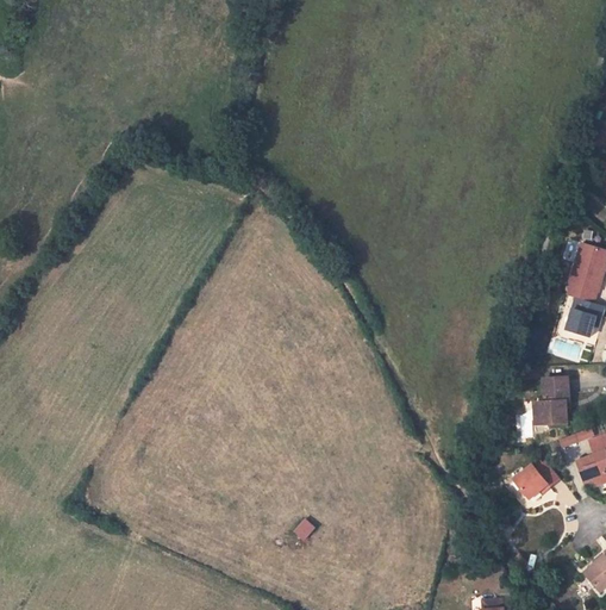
[(580,242),(567,282),(595,291),(603,267),(600,267),(605,250),(580,242)]
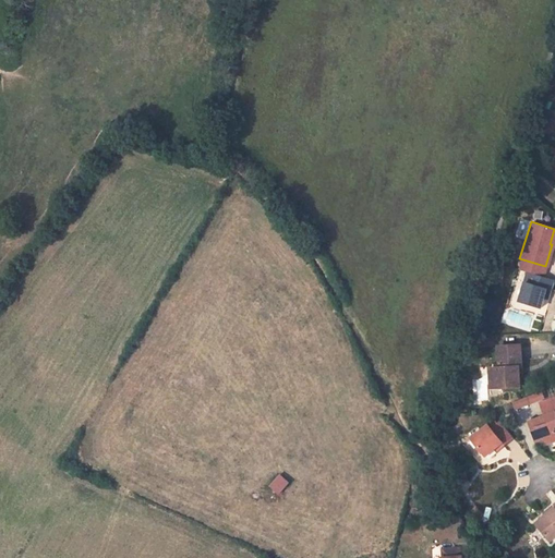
[(519,258),(516,268),(523,270),(529,273),(542,277),(545,266),(519,258)]
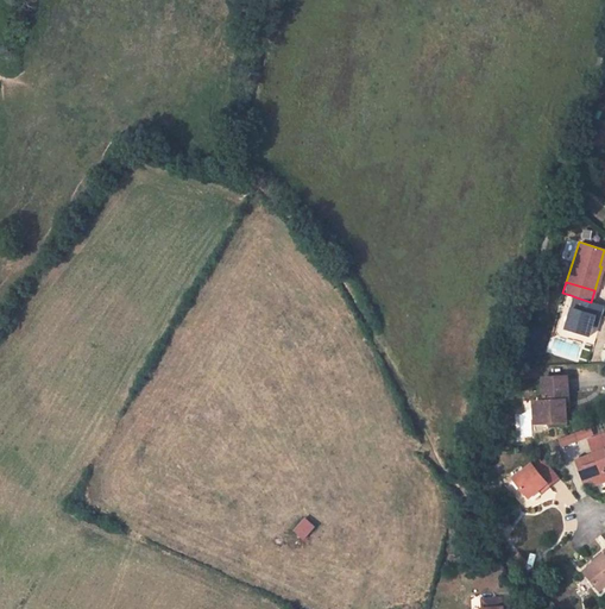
[(569,308),(563,328),(586,336),(593,315),(598,316),(602,305),(591,302),(577,297),(573,309),(569,308)]
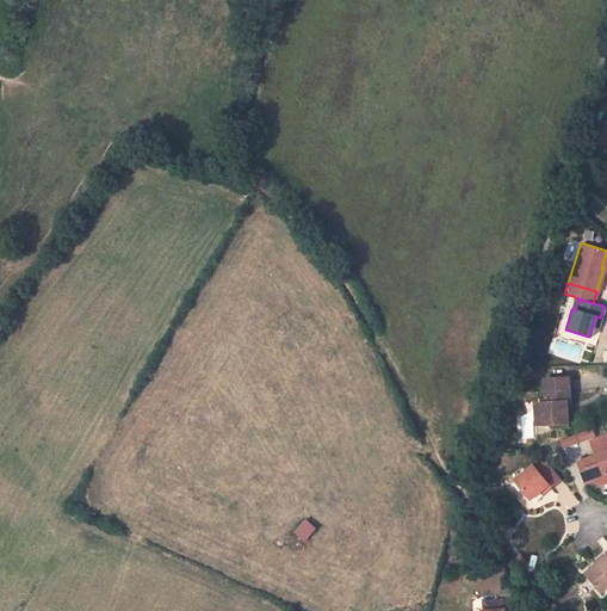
[(569,403),(569,378),(546,378),(546,403),(542,403),(542,425),(565,426),(565,403),(569,403)]
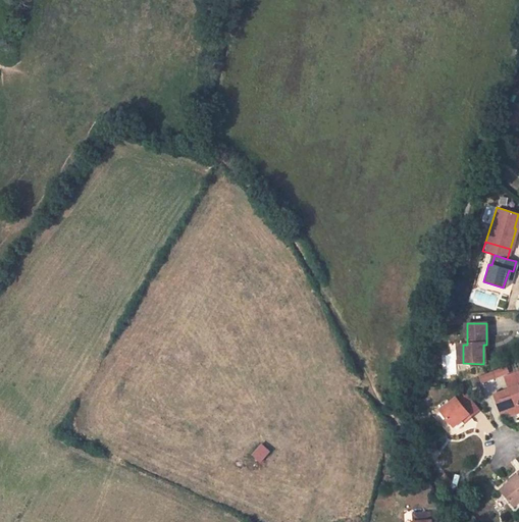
[(518,402),(518,371),(517,372),(503,377),(507,387),(508,392),(505,393),(504,388),(495,393),(498,402),(495,403),(499,413),(507,409),(509,415),(518,410),(518,407),(517,403),(518,402)]
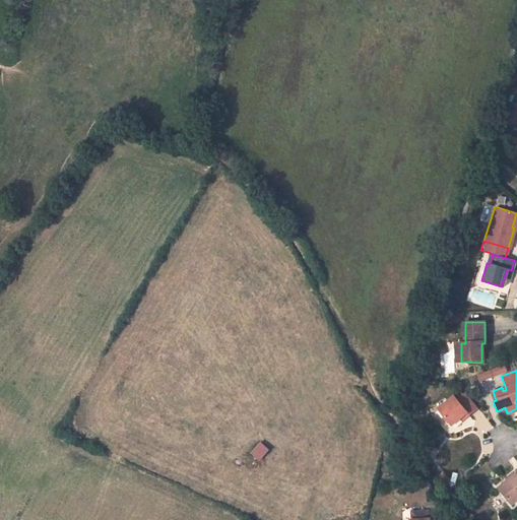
[(453,395),(437,408),(450,425),(458,418),(465,412),(467,414),(475,408),(463,393),(456,399),(453,395)]
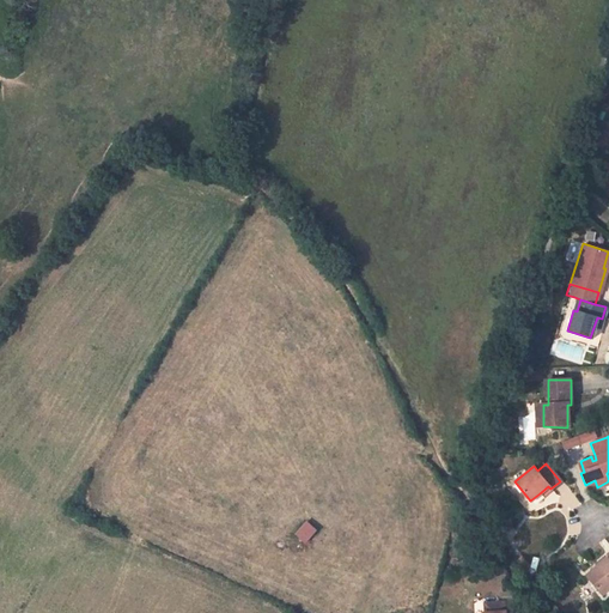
[(540,493),(542,496),(550,489),(548,486),(540,493)]
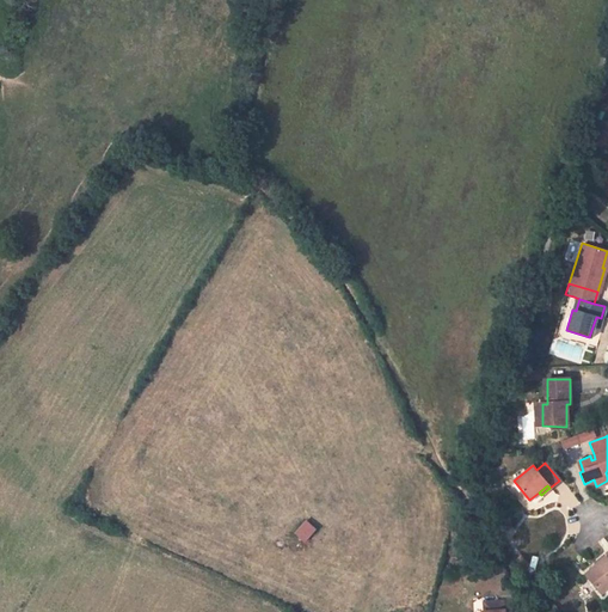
[(306,521),(294,534),(304,543),(315,530),(306,521)]
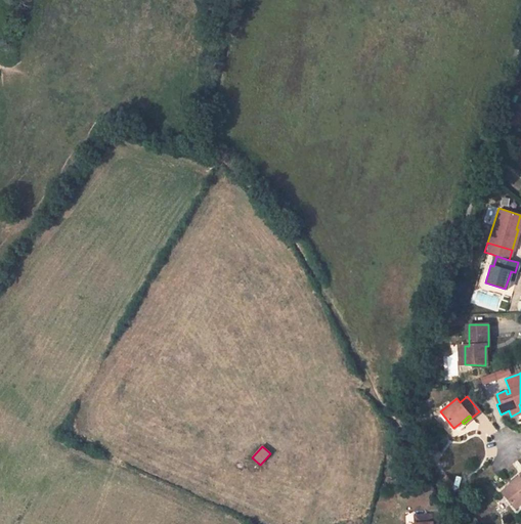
[(510,483),(501,491),(514,507),(520,501),(520,470),(516,474),(518,476),(510,483)]
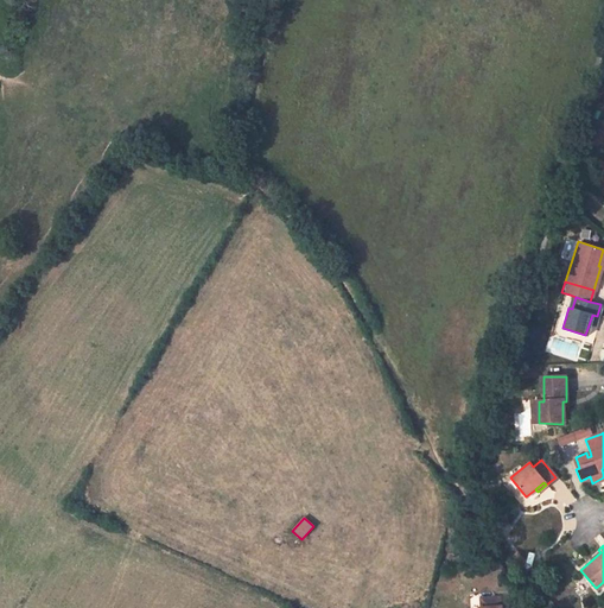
[(598,550),(589,557),(591,561),(601,552),(598,550)]
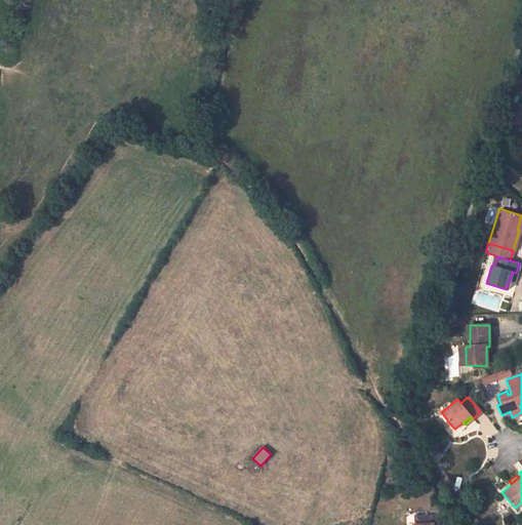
[(430,513),(413,514),(413,522),(412,522),(412,524),(432,524),(433,521),(431,521),(430,513)]
